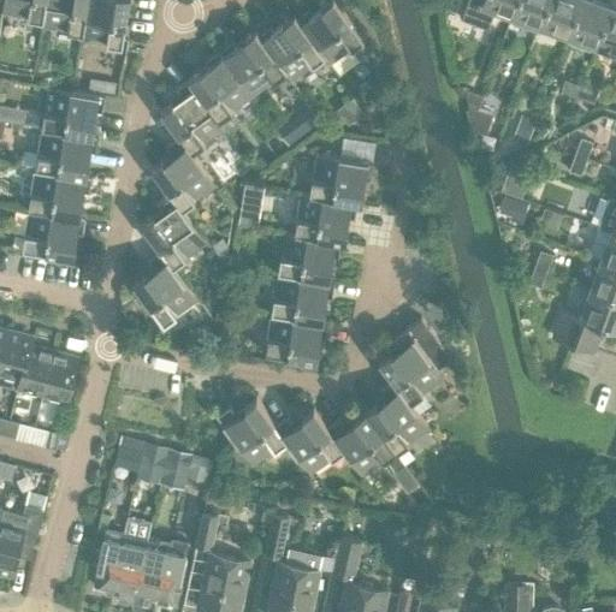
[(42,24),(45,0),(3,0),(1,17),(42,24)]
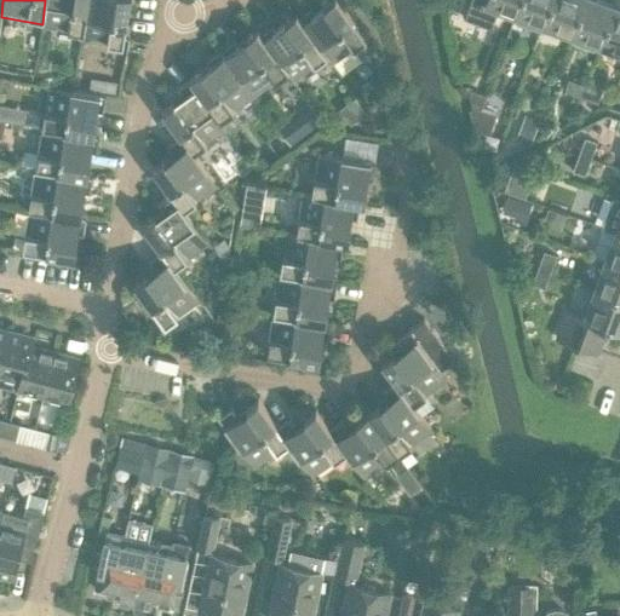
[(82,38),(87,0),(45,0),(42,24),(41,30),(82,38)]
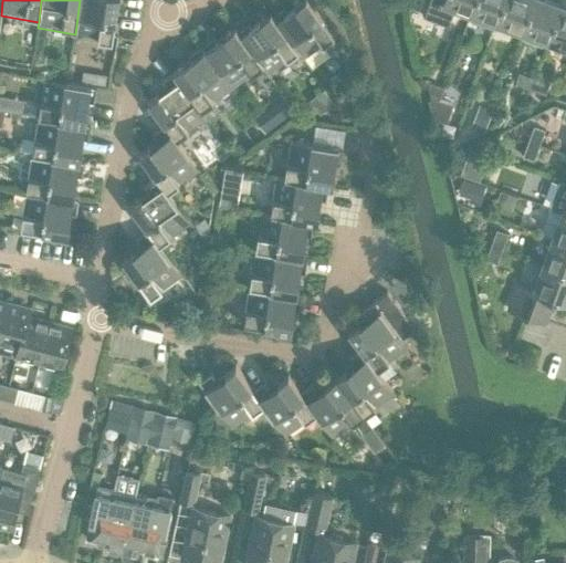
[(80,0),(75,34),(74,40),(112,45),(118,0),(80,0)]
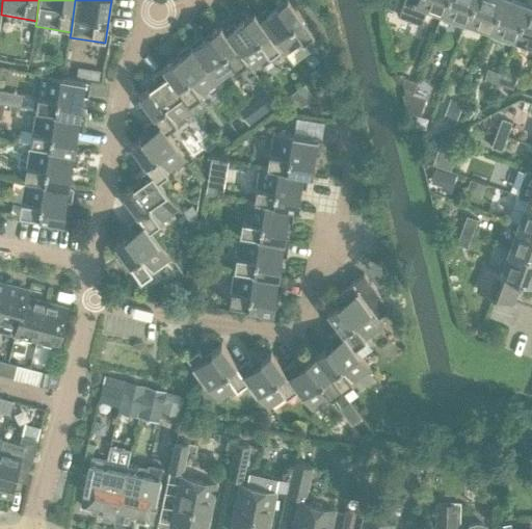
[(256,19),(278,52),(284,58),(301,45),(310,55),(320,47),(286,0),(269,12),(267,10),(256,19)]
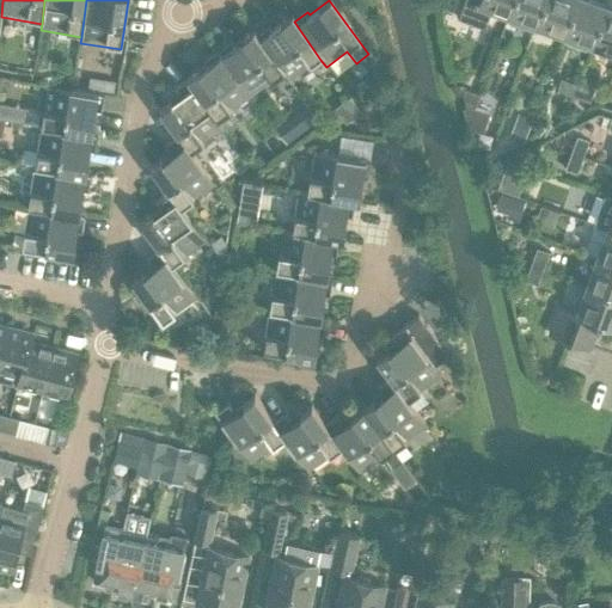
[(464,0),(457,20),(484,30),(491,12),(506,18),(512,0),(464,0)]
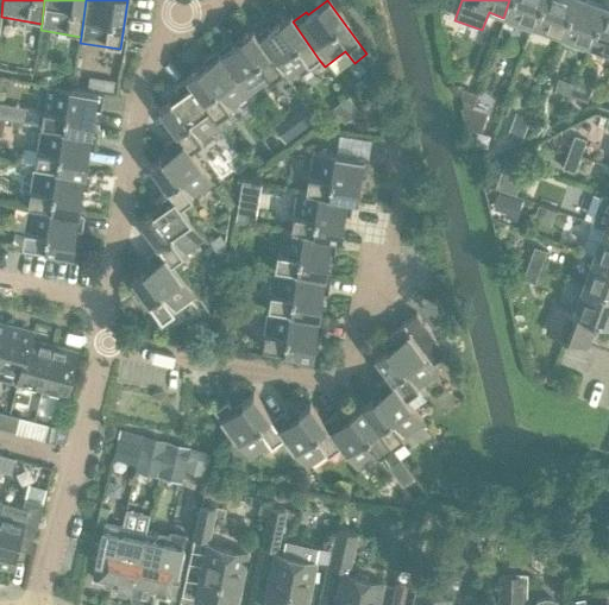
[(532,27),(541,0),(509,0),(503,18),(532,27)]
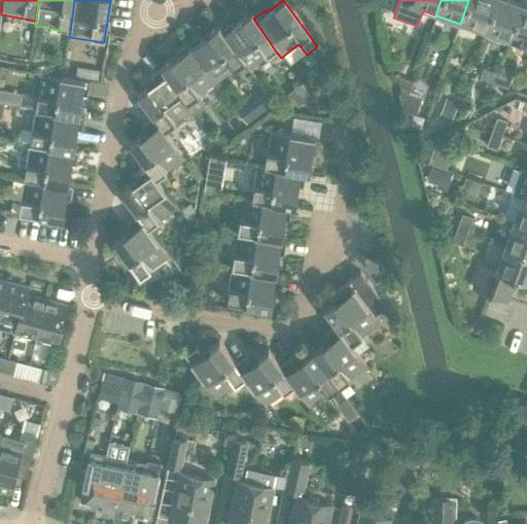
[(484,33),(495,0),(468,0),(460,24),(484,33)]
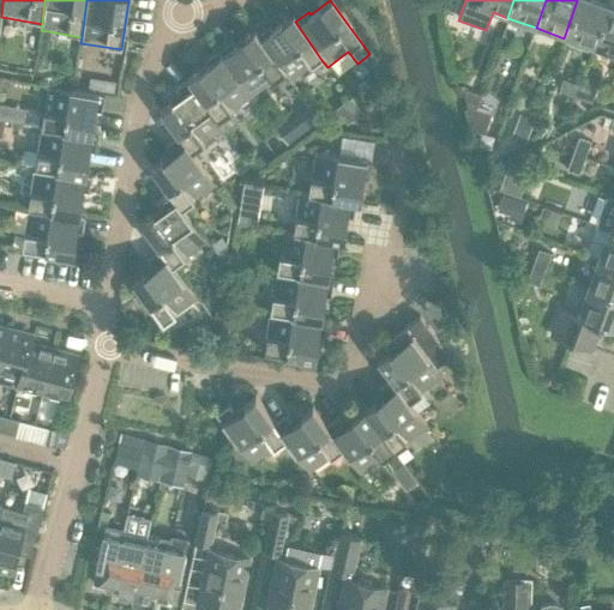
[(593,48),(607,7),(585,0),(577,0),(564,38),(593,48)]
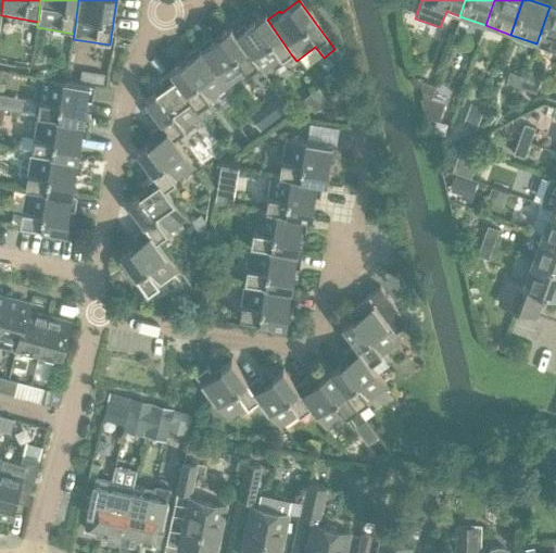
[(555,51),(555,9),(550,7),(536,44),(555,51)]
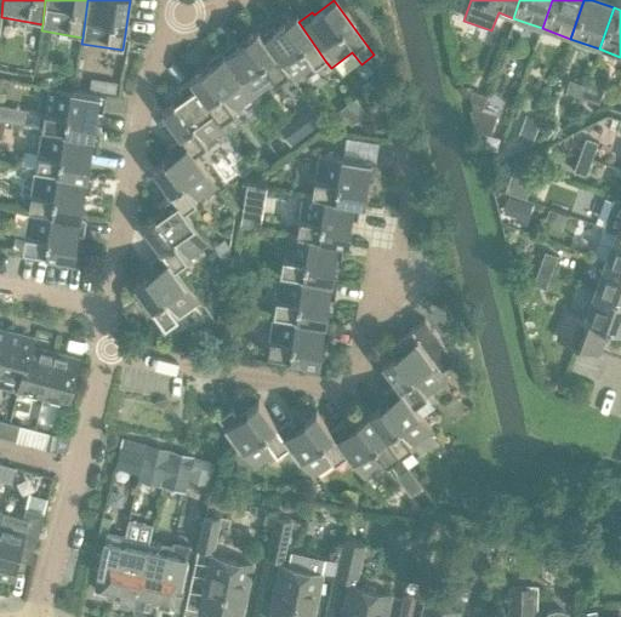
[(325,61),(298,22),(296,18),(275,32),(273,29),(260,39),(288,76),(292,84),(325,61)]
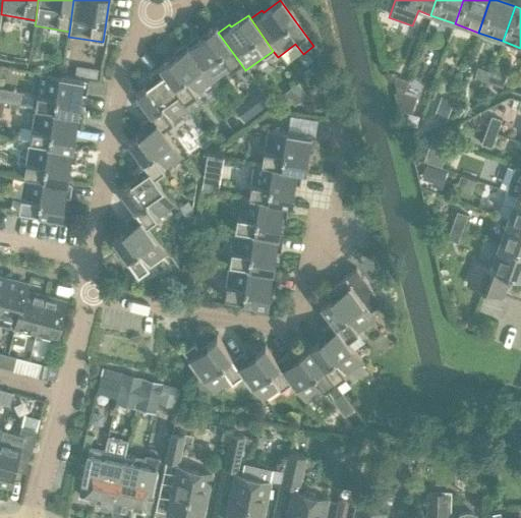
[(241,64),(218,33),(215,27),(198,40),(196,38),(184,47),(212,85),(241,64)]
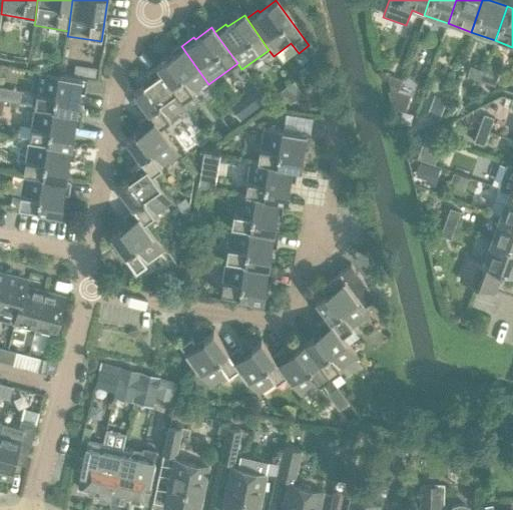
[(192,95),(208,84),(181,46),(171,52),(174,55),(156,68),(186,109),(189,113),(199,105),(192,95)]
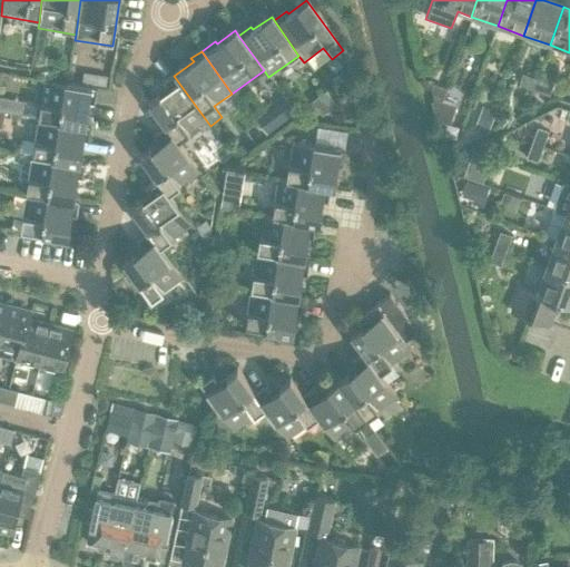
[(533,91),(538,80),(523,75),(519,87),(533,91)]
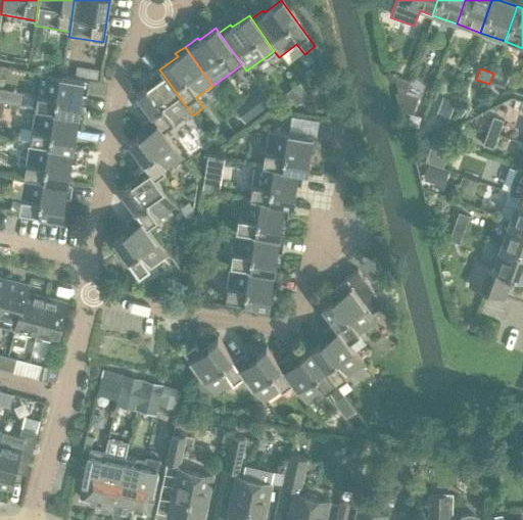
[(162,132),(190,111),(159,69),(149,77),(154,83),(136,96),(151,117),(162,132)]
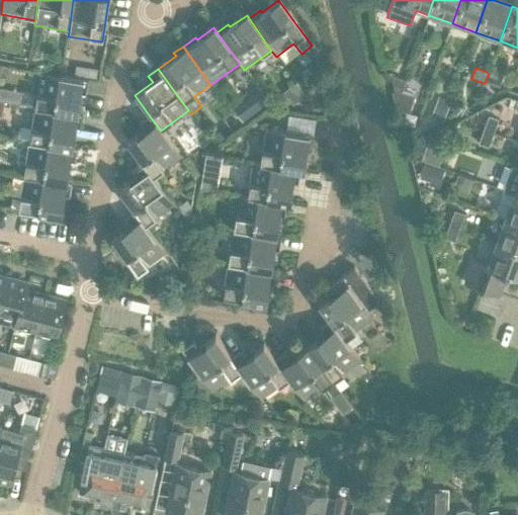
[(87,70),(85,79),(96,81),(97,71),(87,70)]
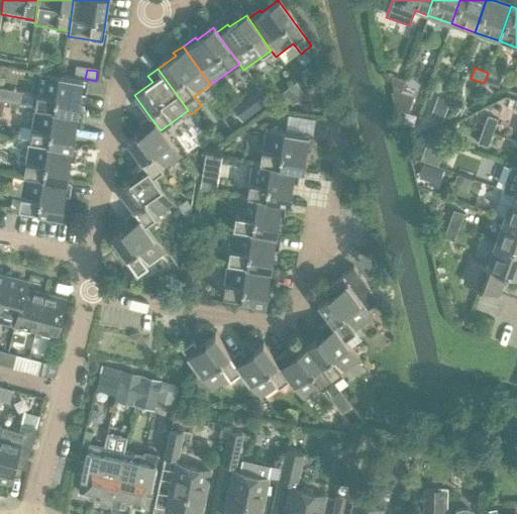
[(488,73),(484,83),(498,88),(502,78),(488,73)]
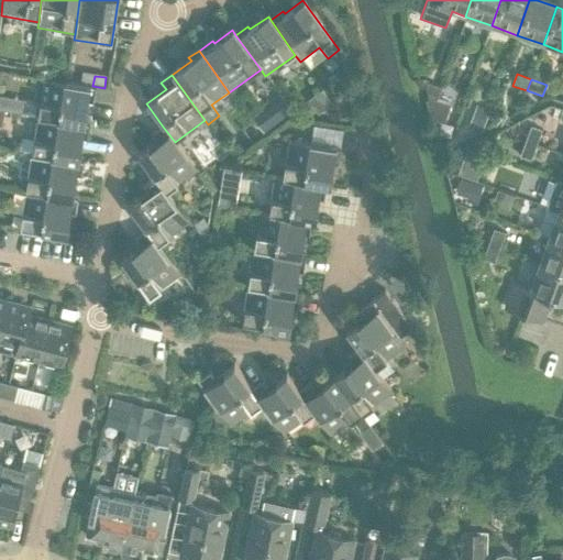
[(37,119),(85,127),(88,106),(92,107),(95,90),(43,81),(37,119)]
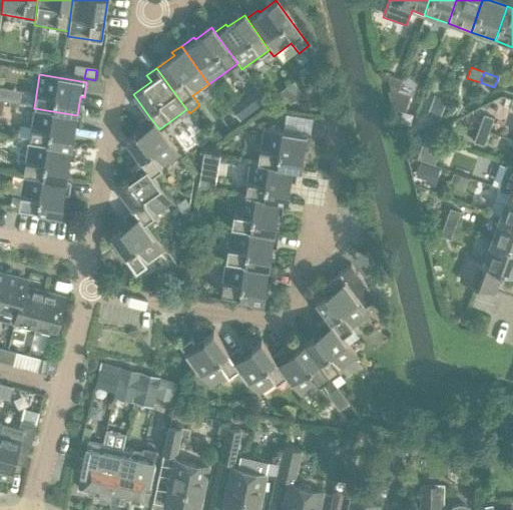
[(398,92),(402,81),(390,76),(387,86),(389,94),(398,92)]
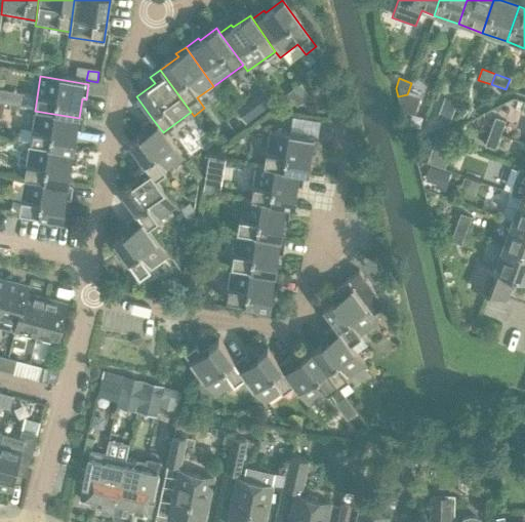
[(407,94),(398,96),(401,113),(415,117),(420,98),(407,94)]
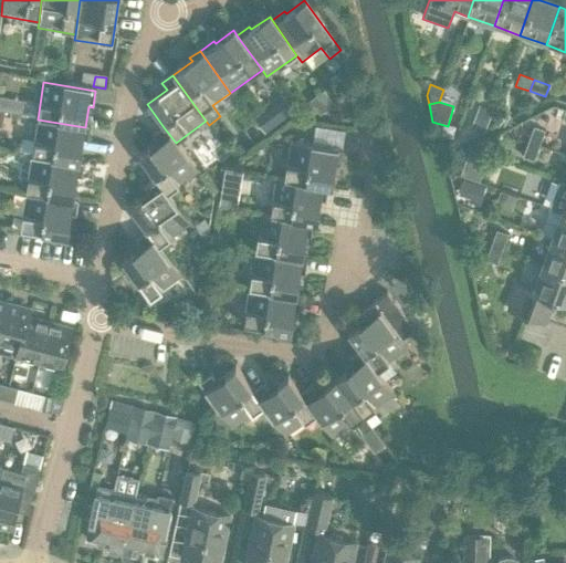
[(480,107),(472,128),(484,133),(492,112),(480,107)]
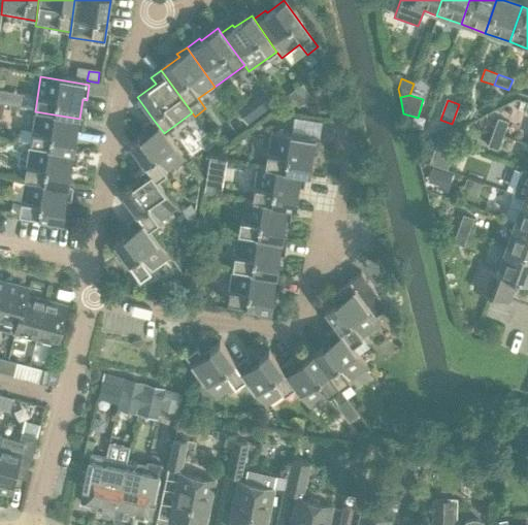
[(251,104),(237,113),(248,127),(261,118),(251,104)]
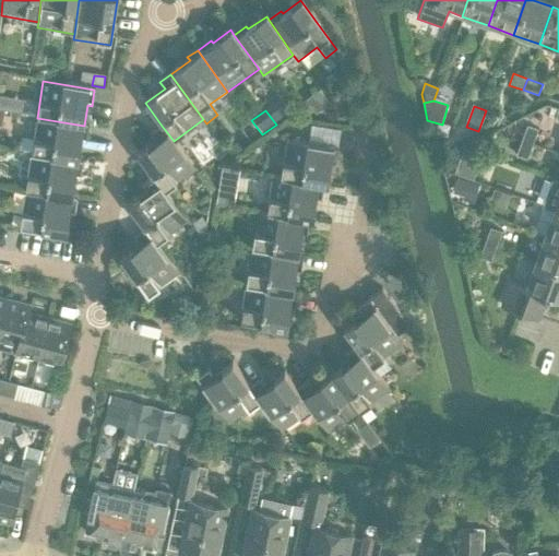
[(88,127),(84,126),(37,118),(31,155),(79,163),(82,141),(85,141),(88,127)]
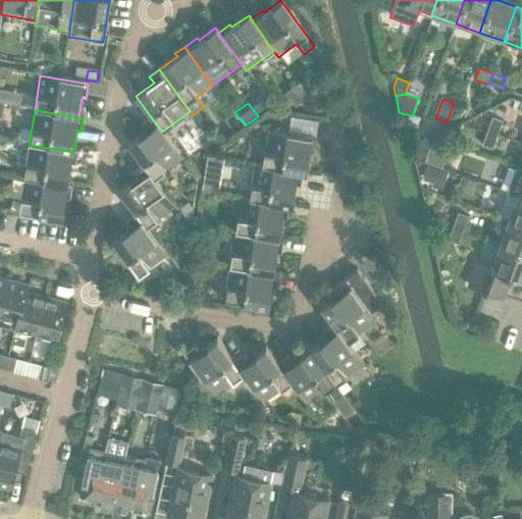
[(183,159),(162,132),(151,117),(140,125),(145,133),(127,145),(143,166),(144,165),(154,179),(155,179),(183,159)]
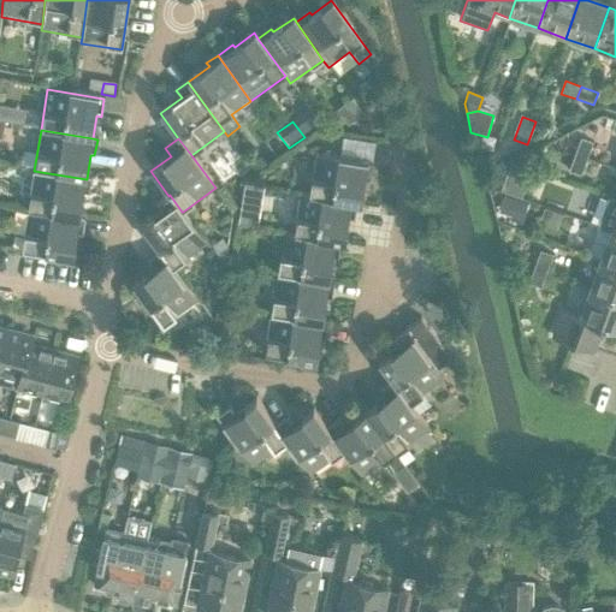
[(575,158),(587,161),(593,144),(581,140),(575,158)]
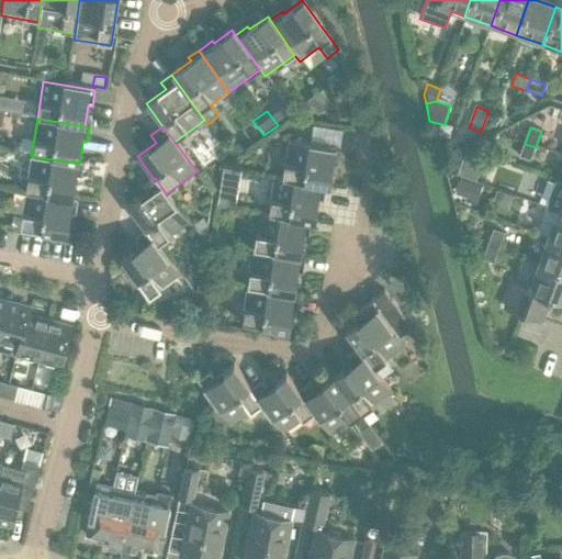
[(282,180),(324,187),(329,188),(333,165),(336,166),(339,151),(288,142),(282,180)]
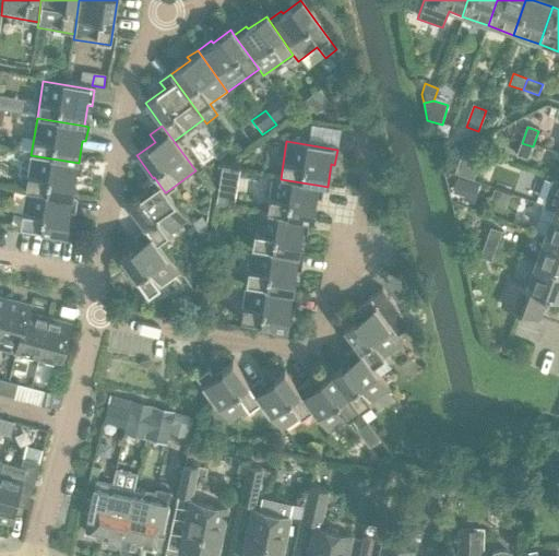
[(527,161),(533,146),(522,143),(516,156),(527,161)]
